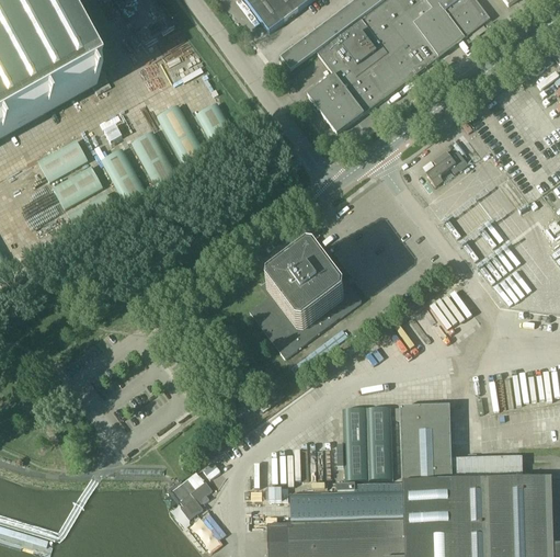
[(0,134),(89,86),(40,0),(0,0),(0,134)]
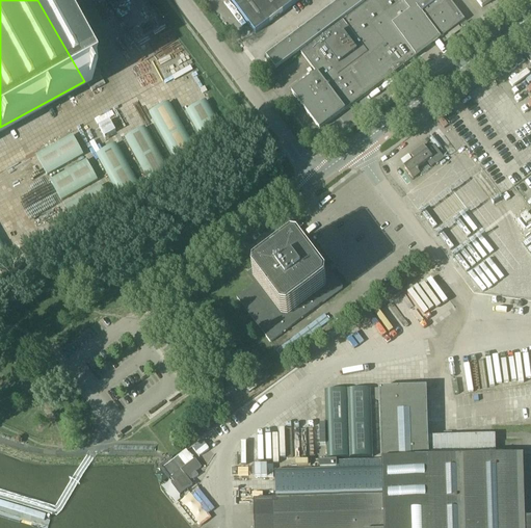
[(232,0),(255,30),(288,4),(285,0),(232,0)]
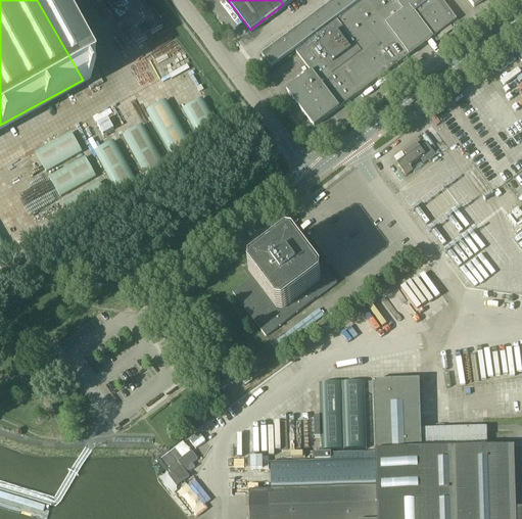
[(469,0),(472,3),(476,0),(359,0),(295,48),(310,68),(285,87),(313,124),(337,105),(456,16),(443,0),(469,0)]
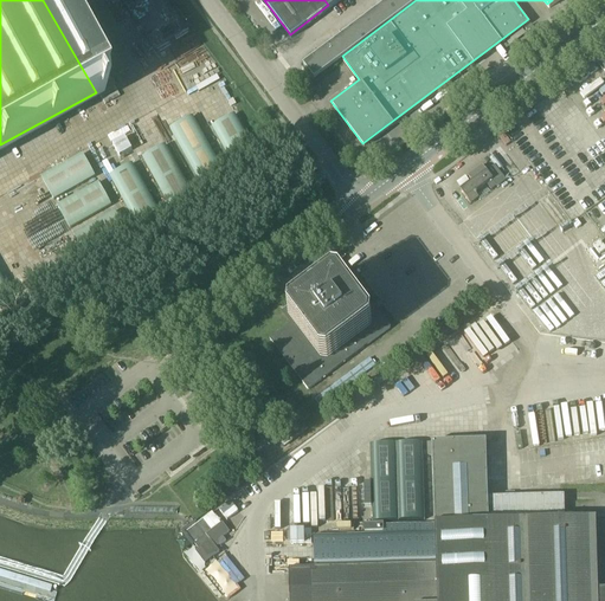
[(391,17),(407,5),(403,0),(383,0),(380,2),(391,17)]
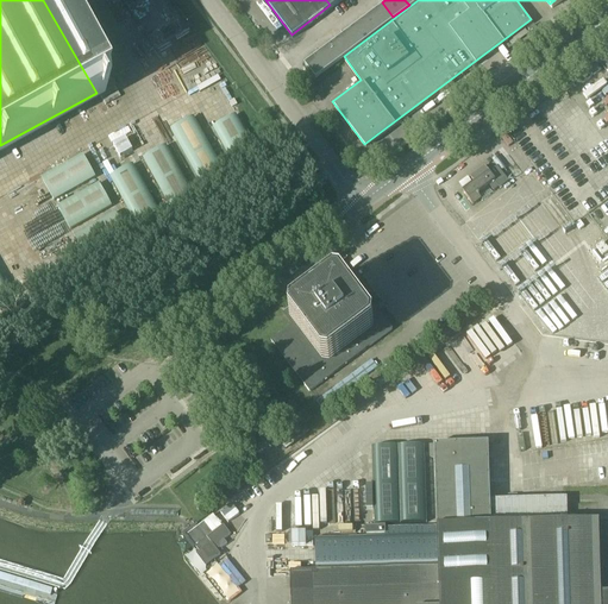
[(377,29),(393,17),(382,2),(367,14),(377,29)]
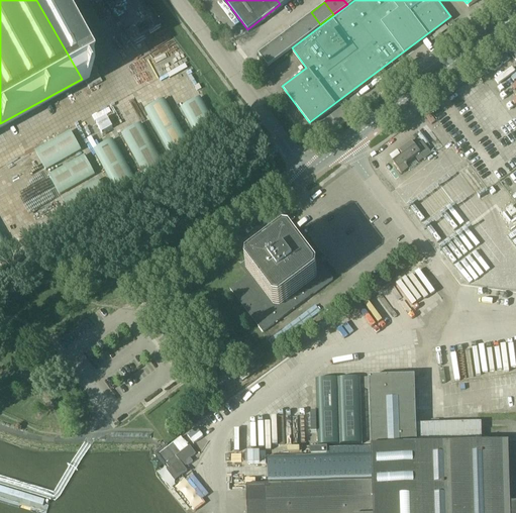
[(298,22),(307,34),(320,24),(311,12),(298,22)]
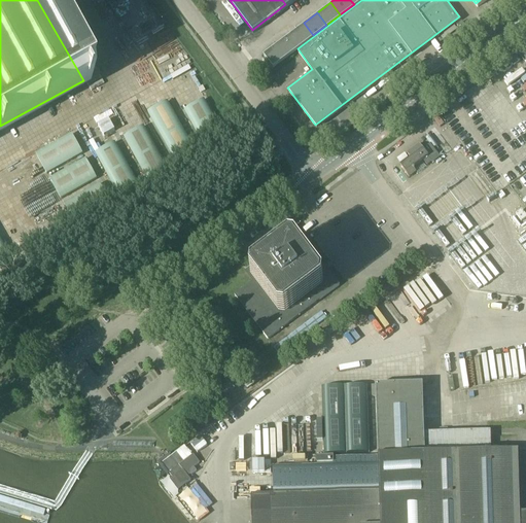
[(459,27),(464,23),(460,18),(456,22),(459,27)]
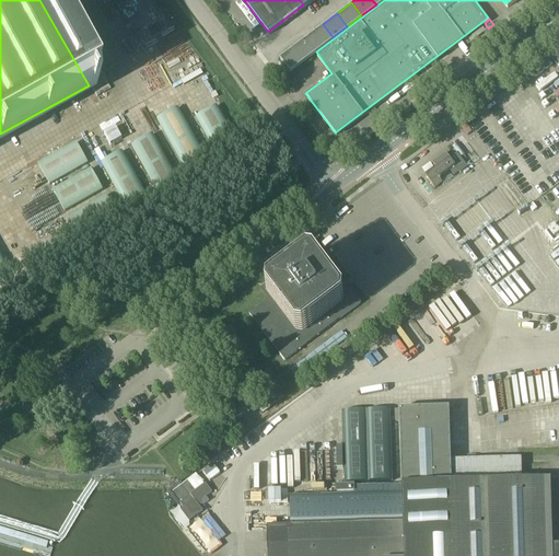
[(317,48),(333,37),(323,24),(307,35),(317,48)]
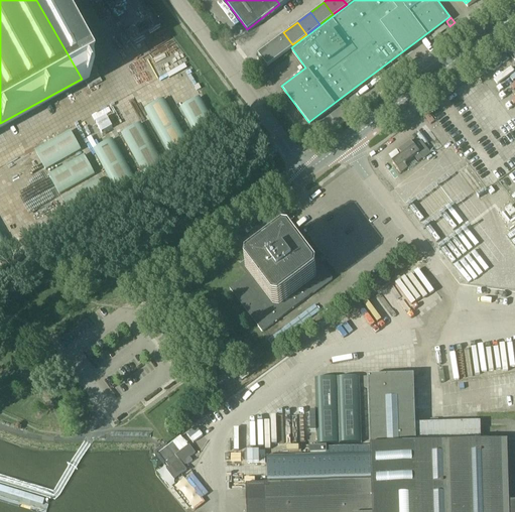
[(279,54),(292,44),(283,32),(270,42),(279,54)]
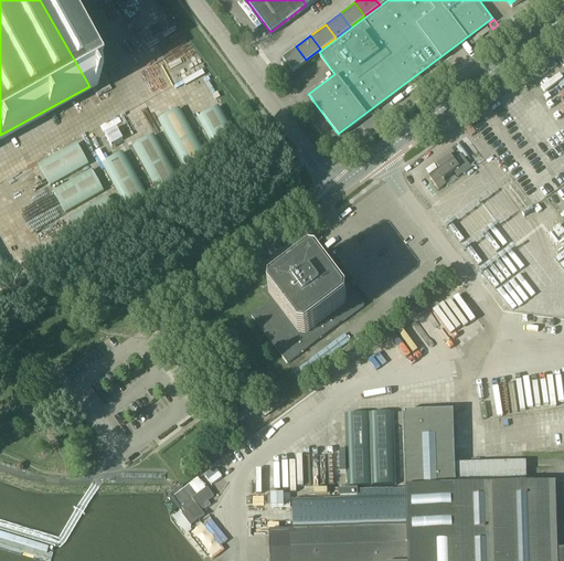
[(291,71),(306,60),(296,46),(282,57),(291,71)]
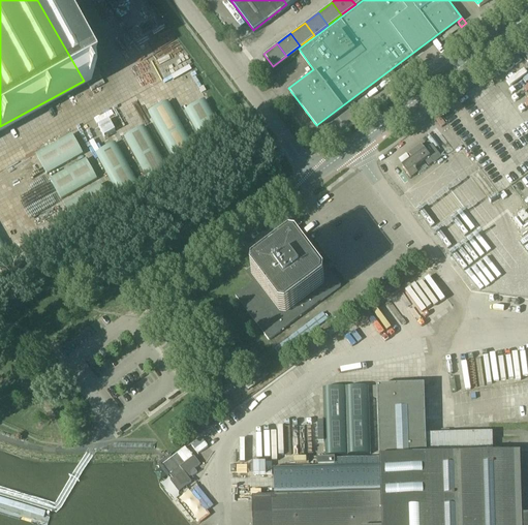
[(184,107),(205,144),(224,132),(204,96),(184,107)]
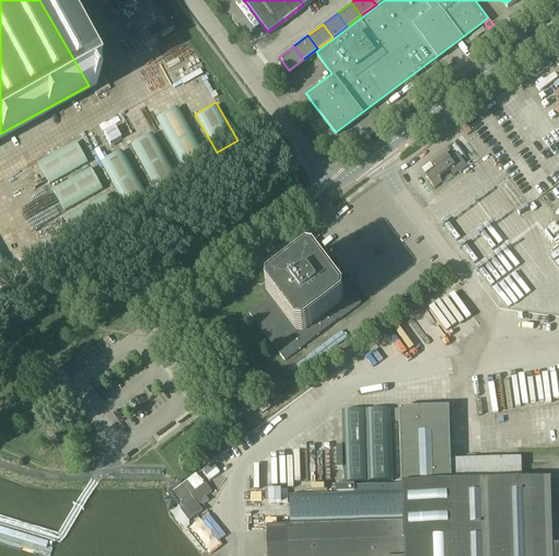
[(156,117),(187,173),(209,161),(178,105),(156,117)]
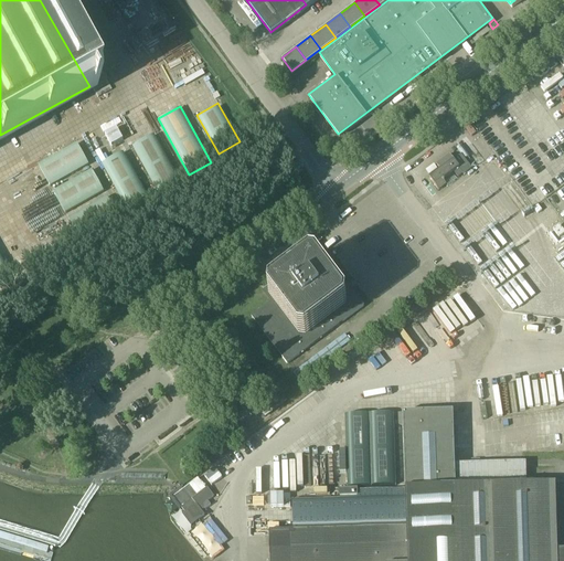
[(110,141),(123,136),(116,124),(105,130),(110,141)]
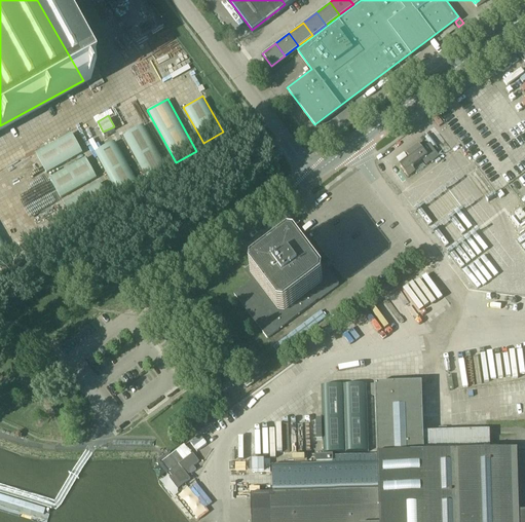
[(123,135),(148,178),(167,168),(143,123),(123,135)]
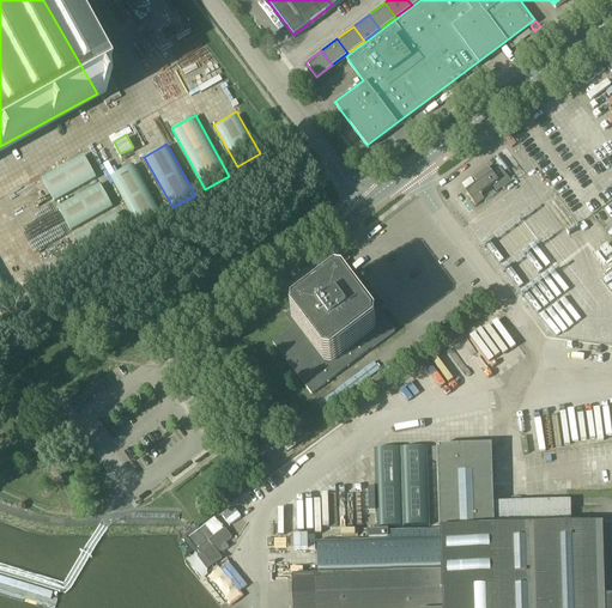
[(54,199),(95,175),(82,152),(41,176),(54,199)]
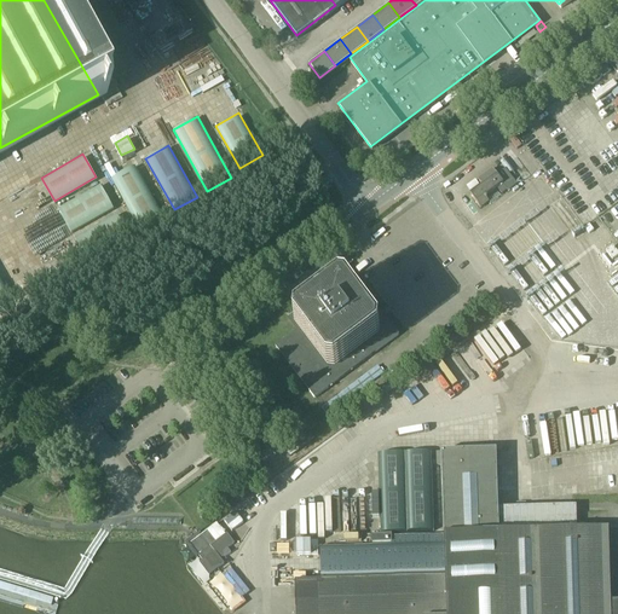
[(111,177),(140,229),(163,215),(134,164),(111,177)]
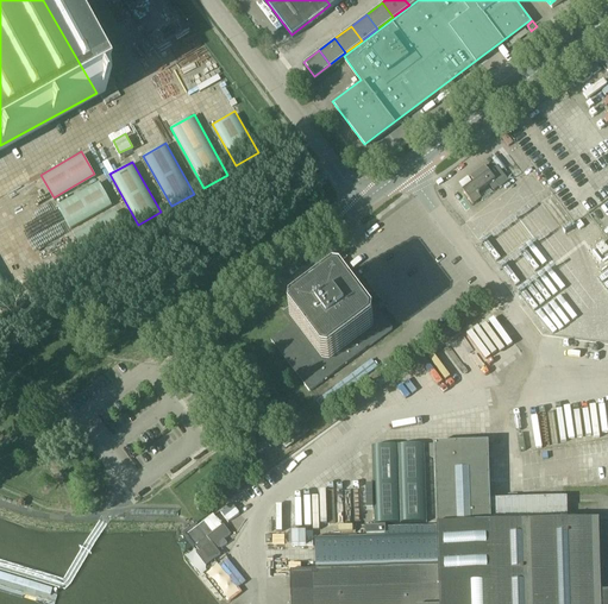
[(496,162),(488,168),(483,162),(469,172),(474,178),(462,188),(471,201),(480,195),(476,190),(488,181),(493,188),(499,183),(499,184),(507,177),(496,162)]
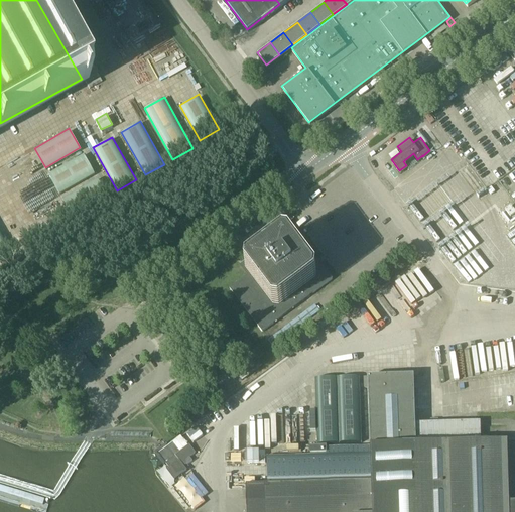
[(48,172),(59,192),(94,171),(83,152),(48,172)]
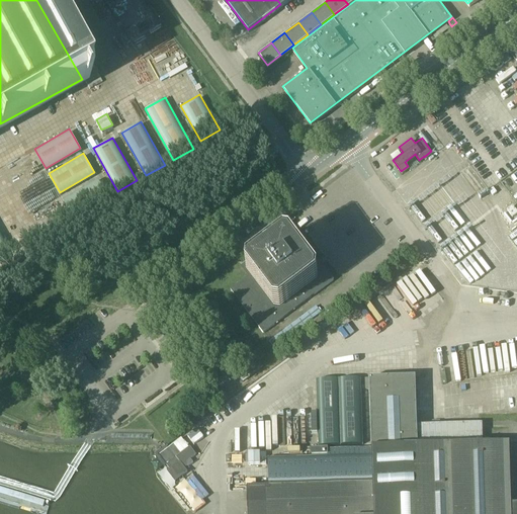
[(97,178),(63,198),(74,218),(108,197),(97,178)]
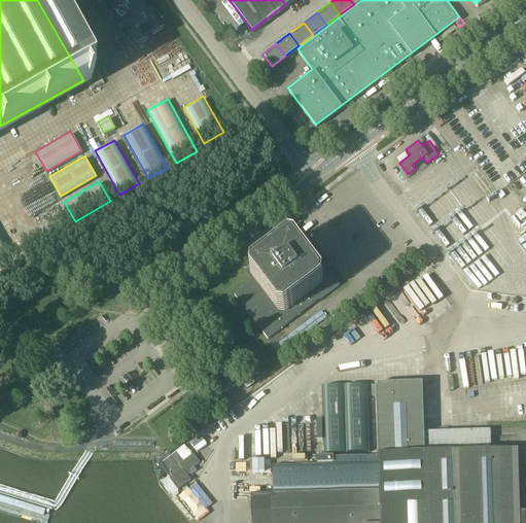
[(520,217),(525,213),(520,206),(515,210),(520,217)]
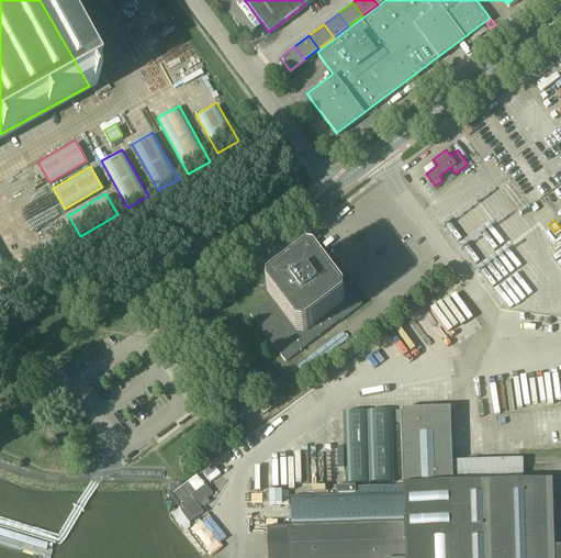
[(284,358),(361,301),(313,237),(279,263),(285,272),(269,286),(268,290),(271,294),(249,311),(284,358)]
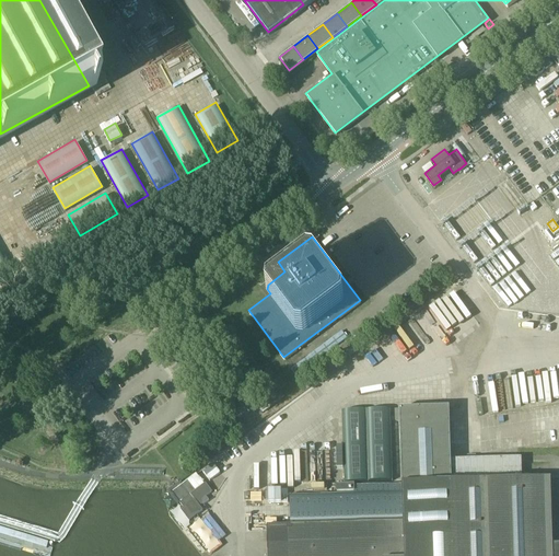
[(20,238),(6,245),(18,267),(42,255),(33,240),(24,245),(20,238)]
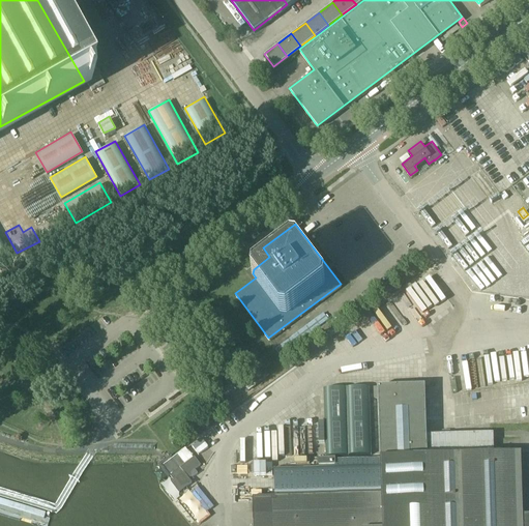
[(0,263),(11,257),(0,237),(0,263)]
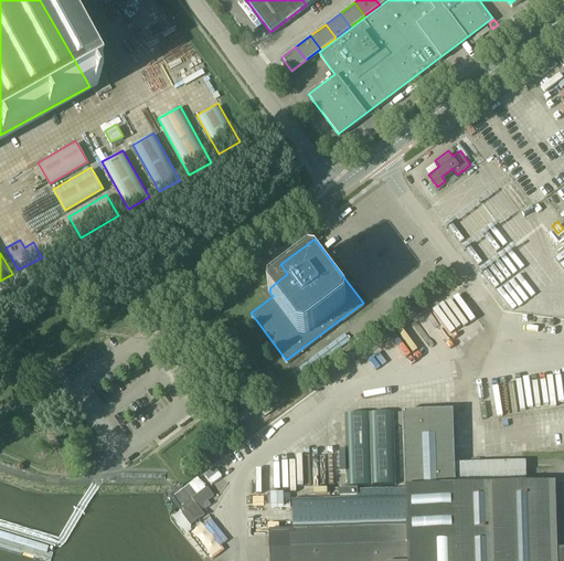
[(453,409),(418,410),(403,410),(404,486),(355,487),(355,485),(339,486),(339,493),(290,494),(290,493),(289,493),(290,528),(268,529),(268,560),(563,560),(563,480),(554,482),(554,475),(528,475),(528,482),(525,482),(524,440),(501,441),(502,459),(483,461),(482,422),(459,423),(460,461),(454,462),(453,409)]
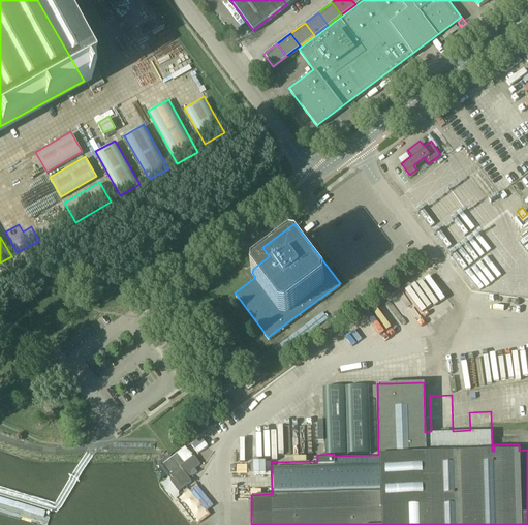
[(346,384),(337,385),(333,385),(335,453),(367,452),(364,384),(346,384)]
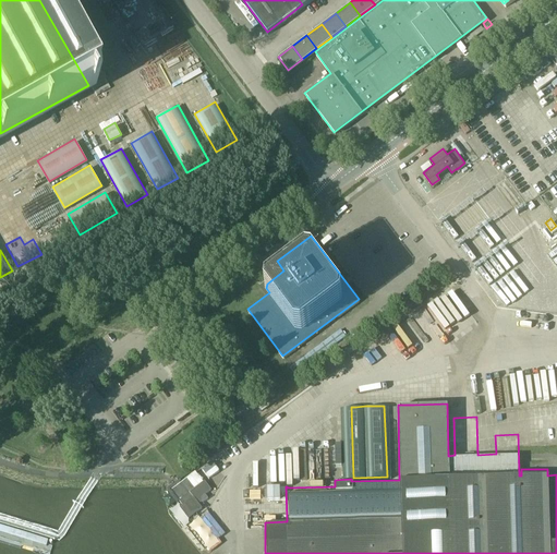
[(233,412),(222,421),(230,431),(241,422),(233,412)]
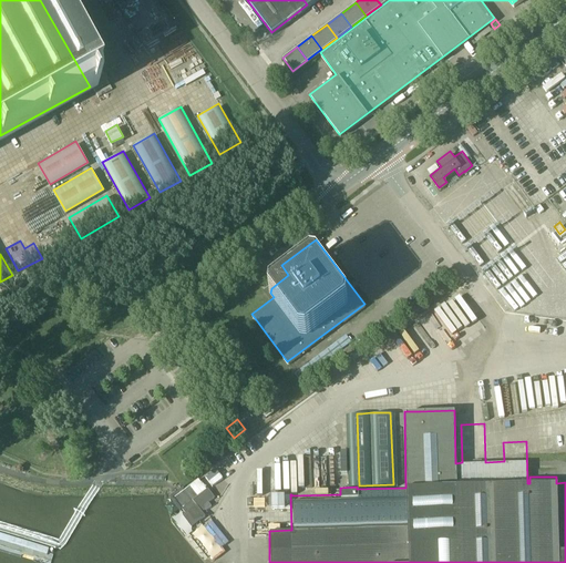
[(349,484),(348,476),(322,477),(323,485),(349,484)]
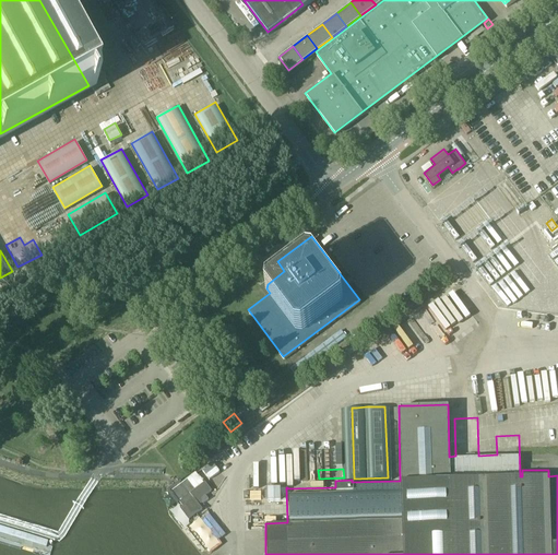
[(194,487),(199,483),(191,473),(174,486),(170,488),(175,494),(181,504),(179,506),(188,517),(201,507),(192,496),(189,491),(194,487)]
